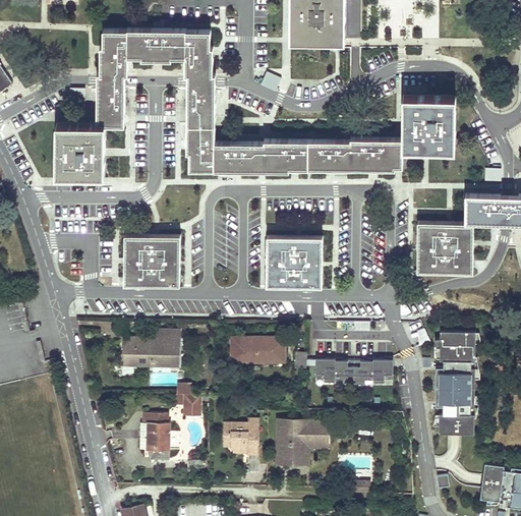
[(346,0),(291,0),(291,40),(316,40),(346,40),(346,29),(346,0)]
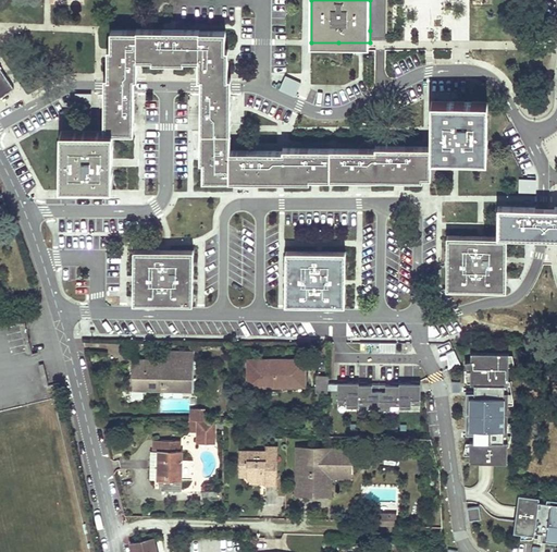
[(134,132),(134,97),(134,83),(137,83),(137,63),(152,63),(152,66),(184,68),(184,64),(199,64),(198,83),(201,83),(201,132),(200,167),(203,167),(203,184),(230,184),(230,185),(284,185),(284,182),(378,183),(378,180),(423,181),(431,181),(432,162),(432,151),(423,151),(375,150),(375,154),(283,152),(283,156),(230,155),(231,132),(231,83),(227,83),(229,53),(225,53),(225,36),(199,35),(136,34),(136,35),(111,35),(111,52),(108,53),(108,63),(108,82),(104,82),(104,97),(104,131),(104,136),(113,137),(134,137),(134,132)]
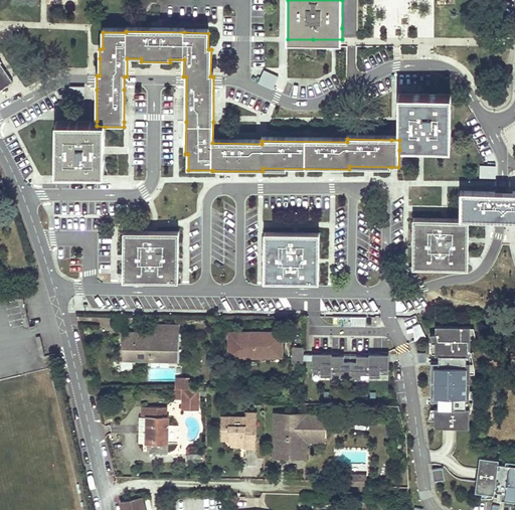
[(0,67),(0,66),(0,94),(13,86),(0,67)]
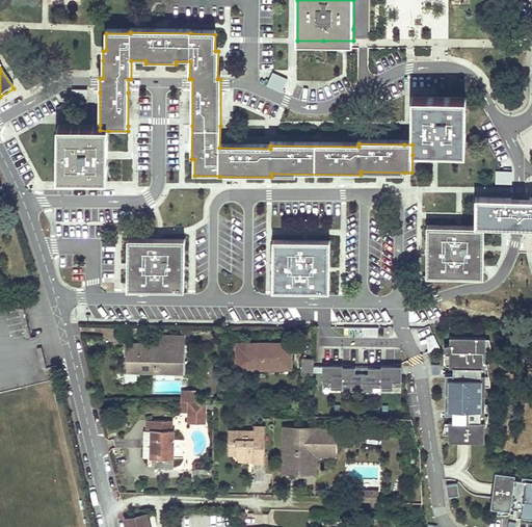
[(281,99),(288,85),(272,78),(266,91),(281,99)]
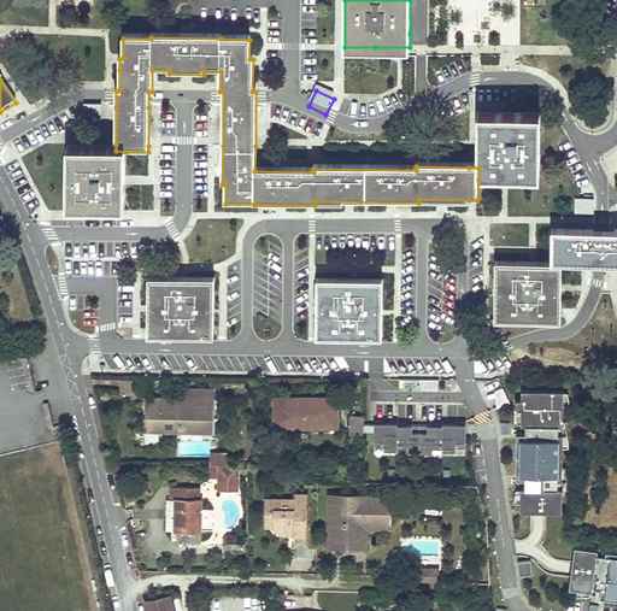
[(479,180),(539,180),(540,118),(479,118),(479,168),(479,180)]
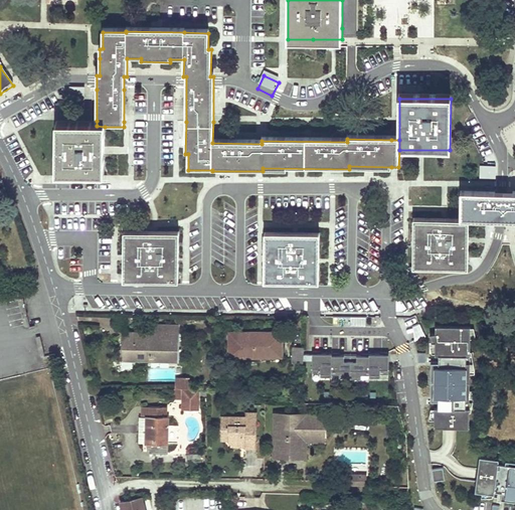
[(97,126),(56,126),(56,176),(104,176),(105,127),(97,126)]
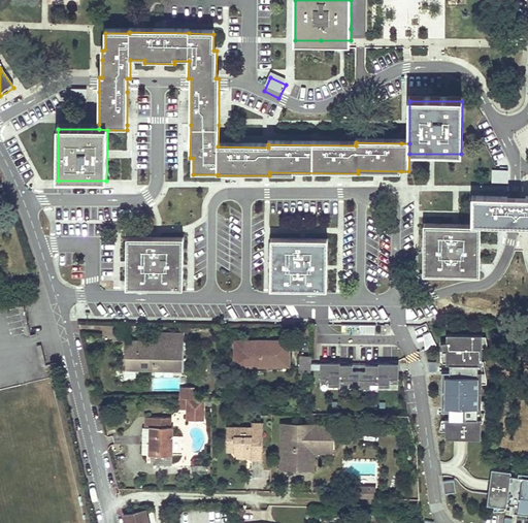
[(508,189),(508,175),(491,175),(491,189),(508,189)]
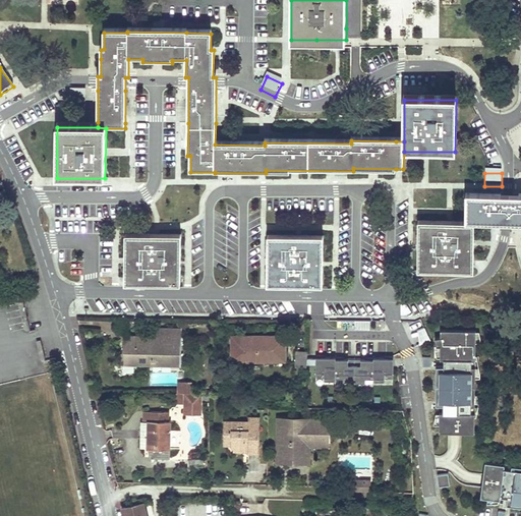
[(465,225),(473,225),(505,225),(506,198),(488,197),(466,197),(465,225)]
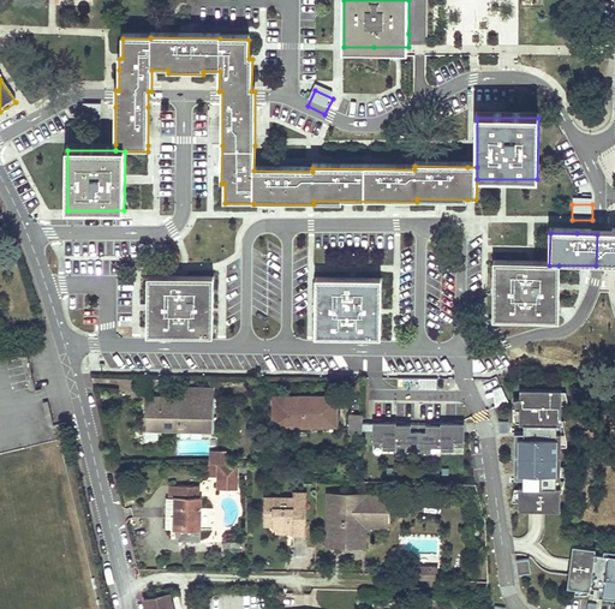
[(559,324),(559,266),(549,266),(494,266),(494,299),(494,323),(559,324)]
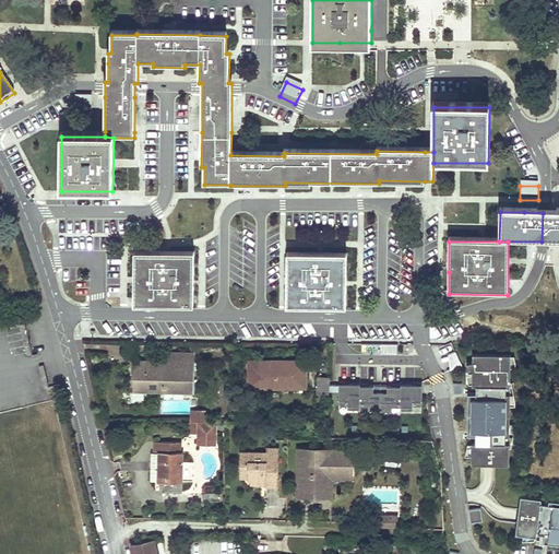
[(163,308),(192,309),(193,257),(134,256),(133,308),(163,308)]
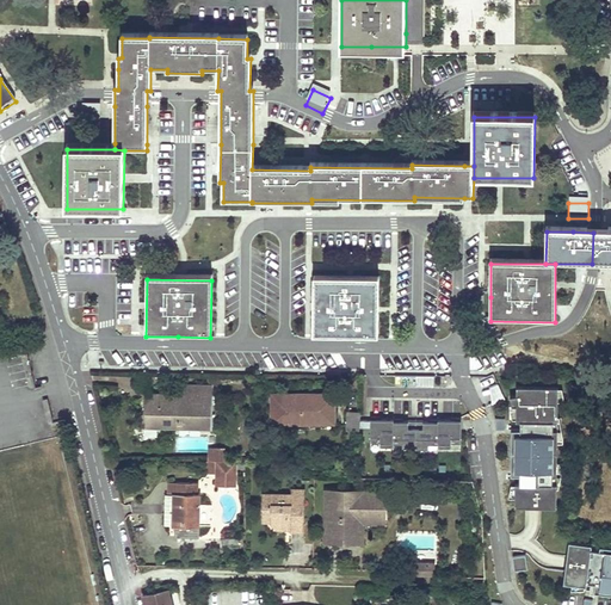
[(378,339),(378,282),(345,282),(315,281),(314,338),(378,339)]
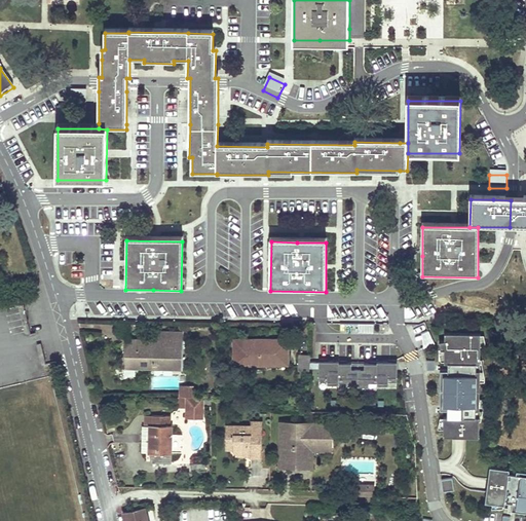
[(374,337),(374,329),(359,329),(359,337),(374,337)]
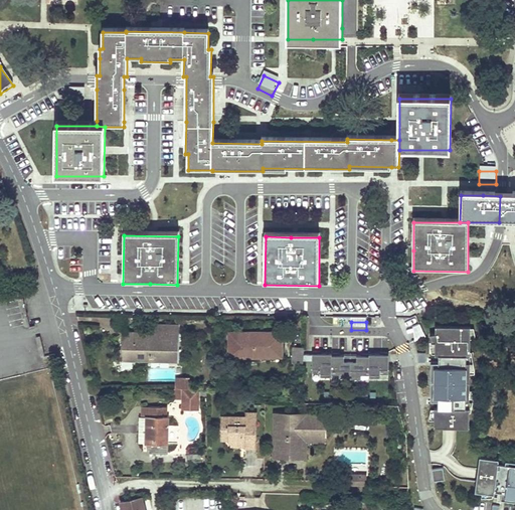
[(413,329),(413,342),(423,341),(422,328),(413,329)]
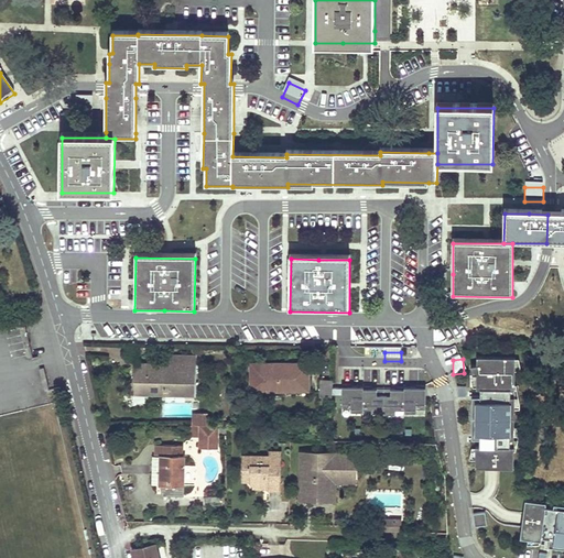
[(155,368),(133,367),(133,398),(166,400),(166,396),(187,397),(187,400),(196,400),(196,361),(171,360),(171,370),(155,370),(155,368)]
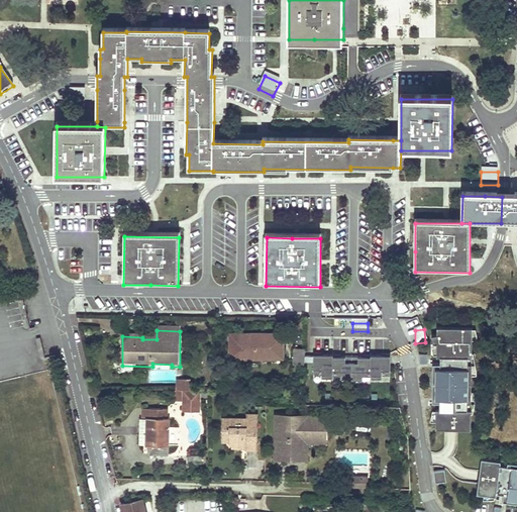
[(472,362),(472,332),(437,332),(437,338),(431,340),(433,347),(437,347),(436,361),(440,362),(469,362),(472,362)]
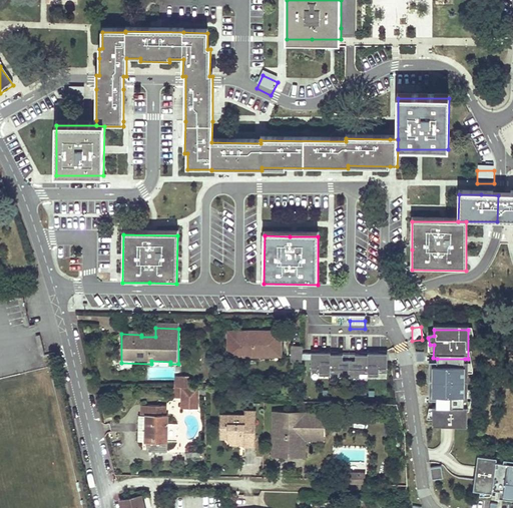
[(237,334),(237,344),(228,344),(228,360),(282,360),(282,334),(237,334)]
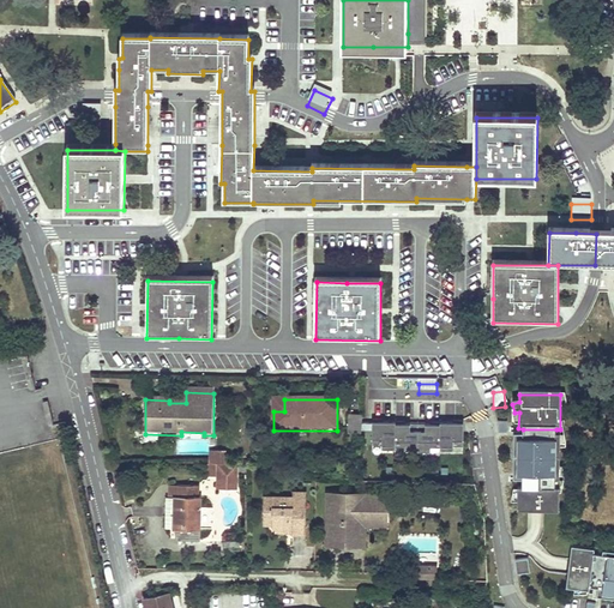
[(284,411),(284,399),(274,399),(274,411),(284,411)]
